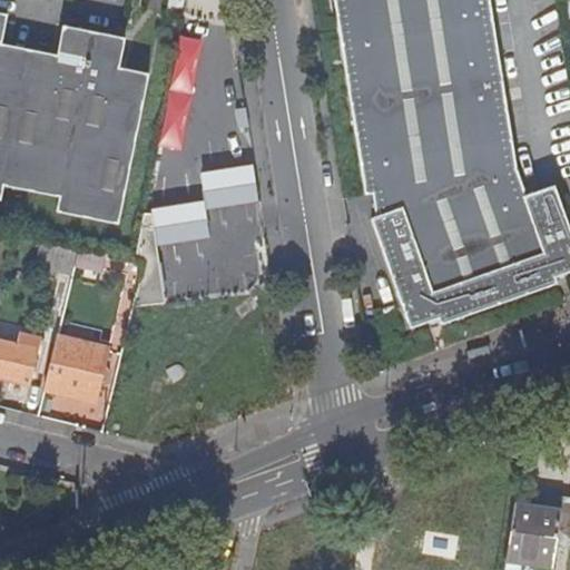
[(179,15),(182,0),(168,0),(166,12),(179,15)]
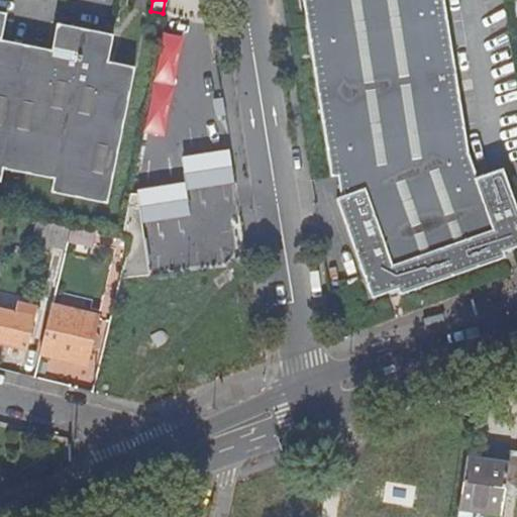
[(304,15),(301,0),(296,0),(299,16),(304,15)]
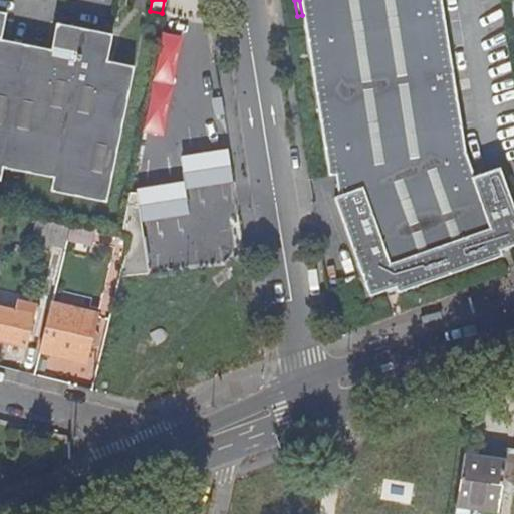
[(501,251),(513,246),(513,206),(501,169),(476,175),(467,151),(443,0),(303,0),(330,175),(336,174),(341,195),(337,196),(371,296),(397,287),(399,293),(503,257),(501,251)]
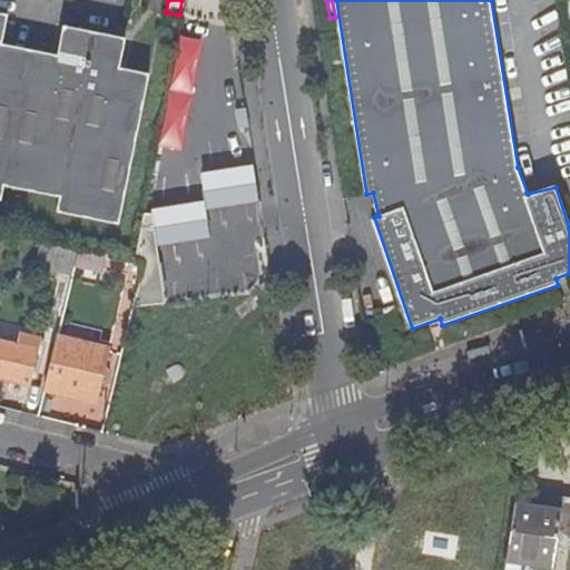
[(55,212),(117,224),(147,74),(118,68),(125,38),(61,25),(55,55),(0,43),(7,13),(0,11),(0,195),(2,186),(57,197),(55,212)]
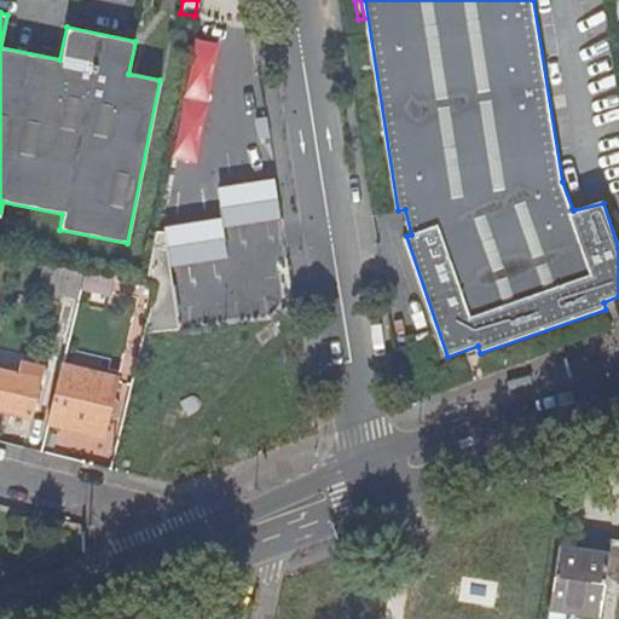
[(185,157),(213,158),(218,35),(191,34),(185,157)]
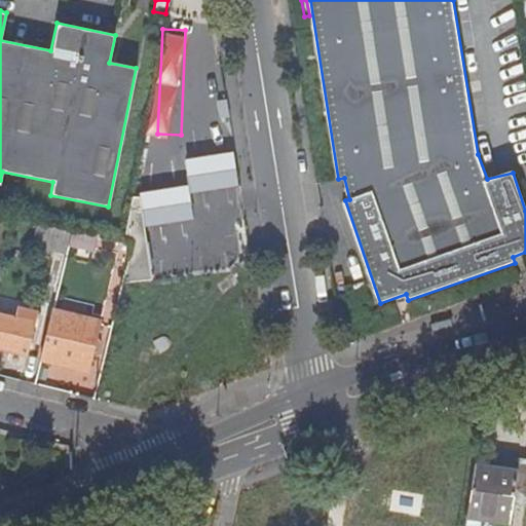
[(213,171),(215,185),(239,181),(232,139),(208,143),(213,171)]
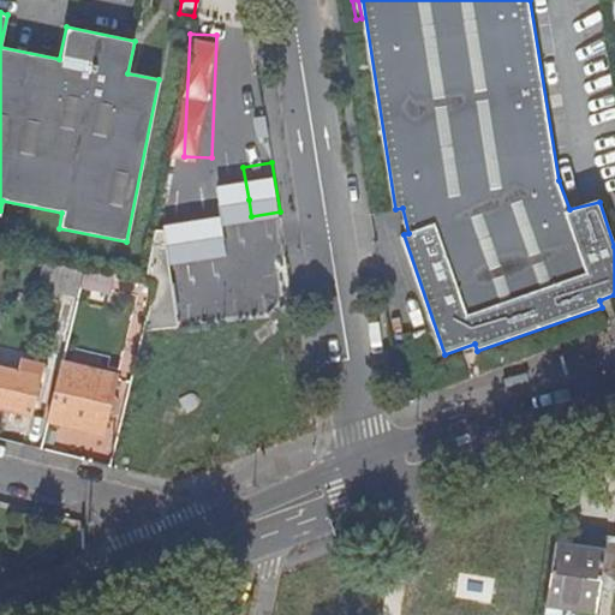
[(222,220),(225,237),(254,232),(251,216),(249,199),(220,204),(222,220)]
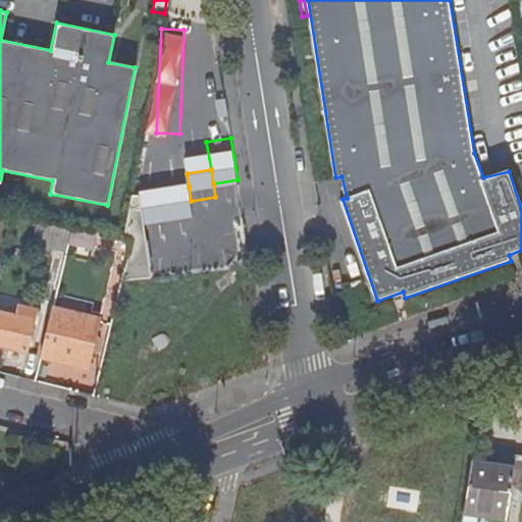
[(189,187),(164,191),(169,219),(194,215),(191,201),(189,187)]
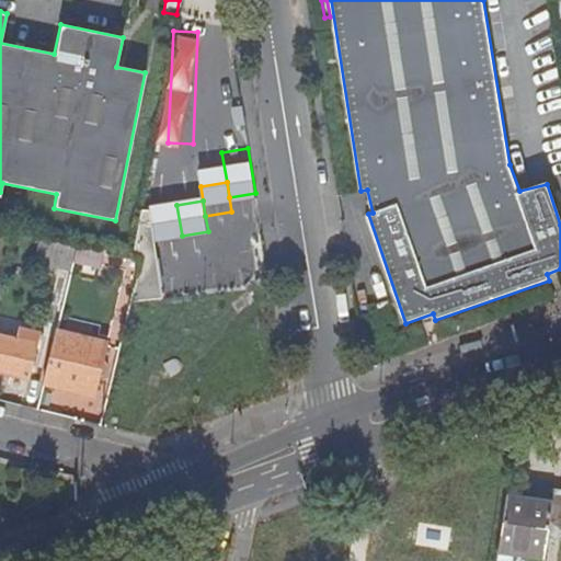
[(176,205),(148,210),(148,212),(153,240),(182,236),(176,205)]
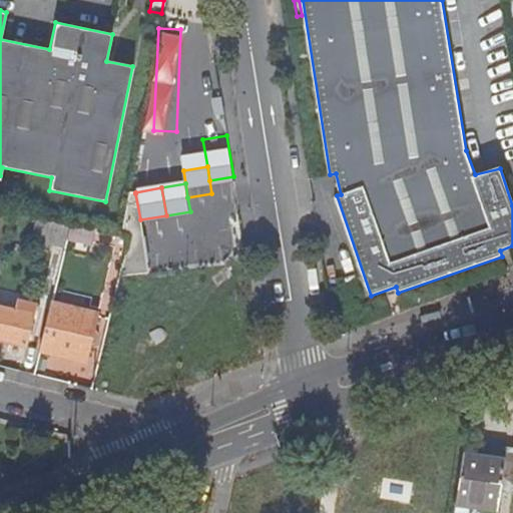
[(121,227),(120,233),(130,236),(120,277),(149,274),(140,219),(135,193),(128,194),(121,227)]
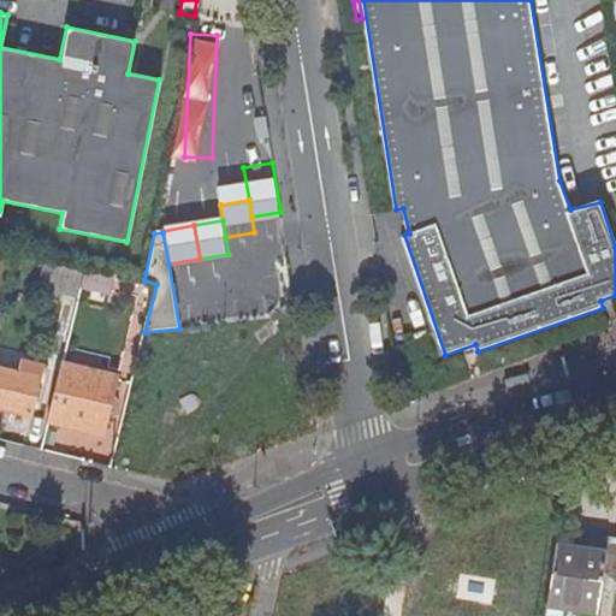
[(116,291),(119,276),(86,267),(82,283),(116,291)]
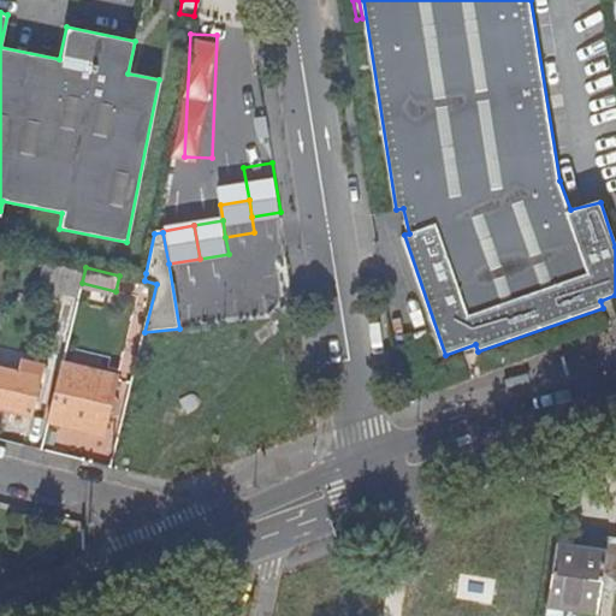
[(0,407),(30,415),(43,365),(22,359),(18,372),(0,367),(0,407)]
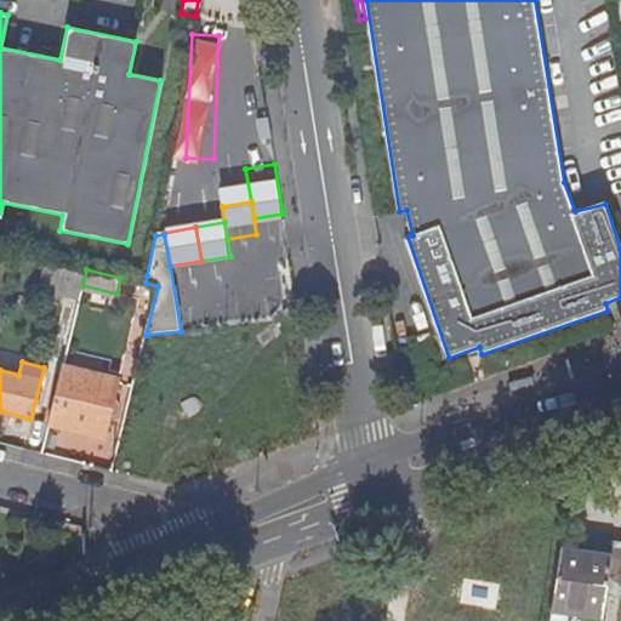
[(62,365),(47,423),(106,437),(119,380),(62,365)]
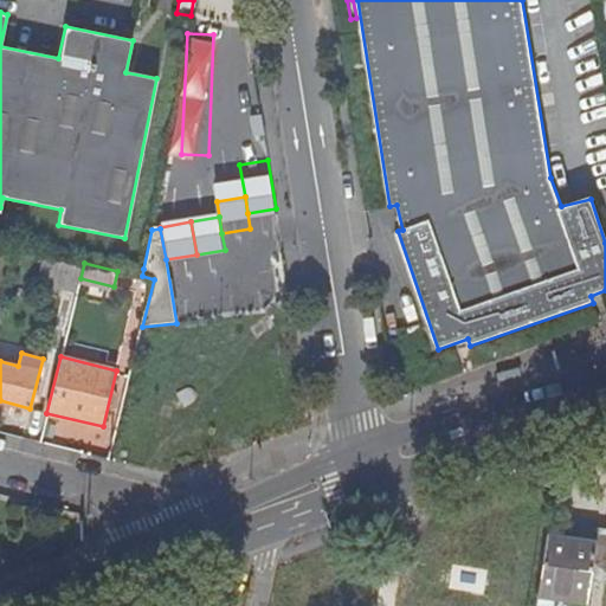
[(595,542),(547,535),(539,597),(588,604),(592,581),(605,584),(605,530),(597,529),(597,530),(594,530),(594,533),(598,533),(595,542)]
